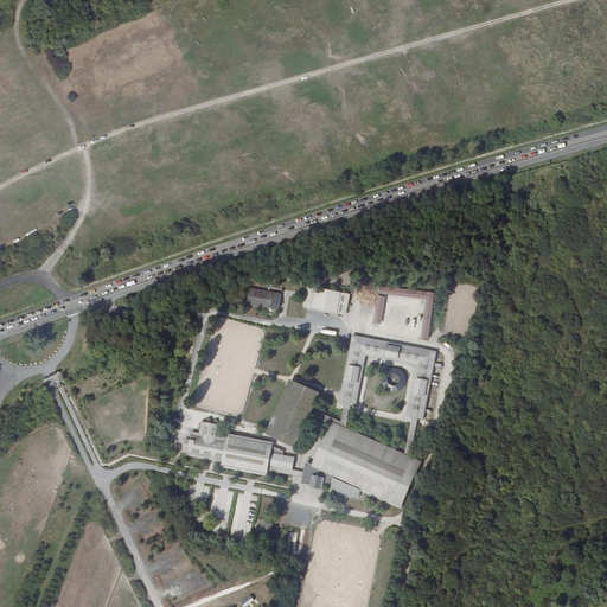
[(429,299),(422,338),(429,339),(438,294),(384,283),(383,289),(429,299)]
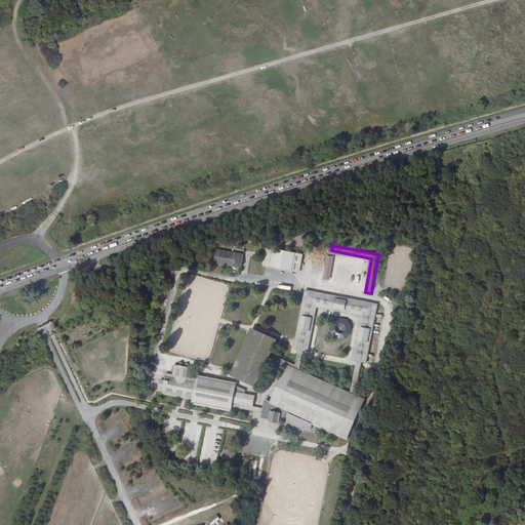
[(268,248),(264,266),(298,272),(301,254),(268,248)]
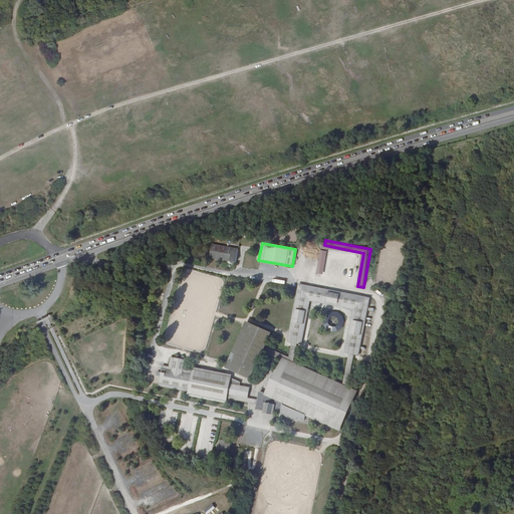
[(239,249),(212,245),(210,257),(237,262),(239,249)]
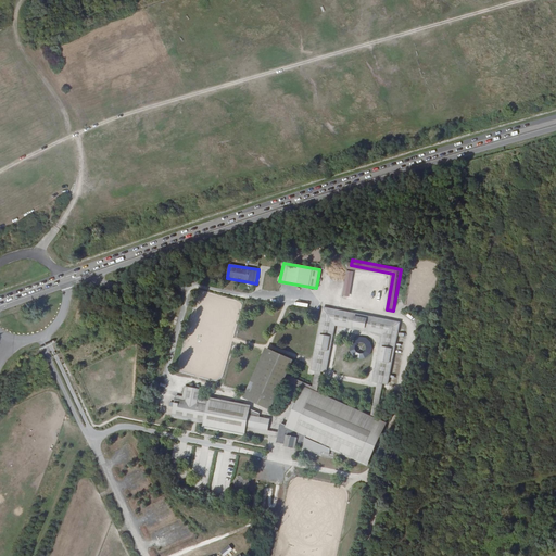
[(374,381),(378,382),(383,383),(388,384),(400,323),(324,307),(312,369),(316,370),(321,371),(327,373),(336,325),(382,335),(374,381)]
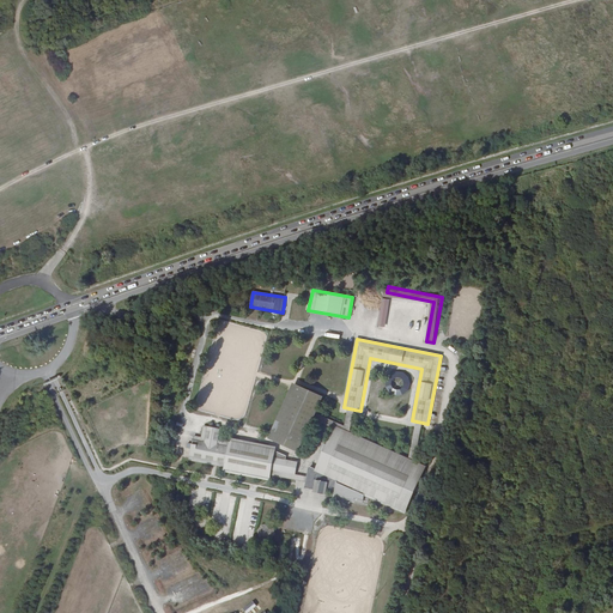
[(354,502),(363,503),(364,499),(365,495),(369,497),(406,514),(425,466),(416,461),(423,423),(417,422),(410,459),(351,432),(354,410),(349,408),(345,426),(316,413),(323,398),(298,386),(289,405),(273,441),(299,451),(314,419),(335,429),(328,445),(325,443),(323,445),(323,447),(323,449),(322,449),(321,451),(325,453),(317,469),(310,466),(308,477),(296,474),(298,462),(286,460),(287,455),(278,451),(275,453),(275,449),(224,438),(224,430),(205,426),(202,437),(194,436),(190,460),(225,467),(224,471),(271,479),(271,475),(307,483),(305,487),(315,490),(314,492),(327,495),(328,490),(335,491),(334,498),(340,498),(352,501),(354,502)]
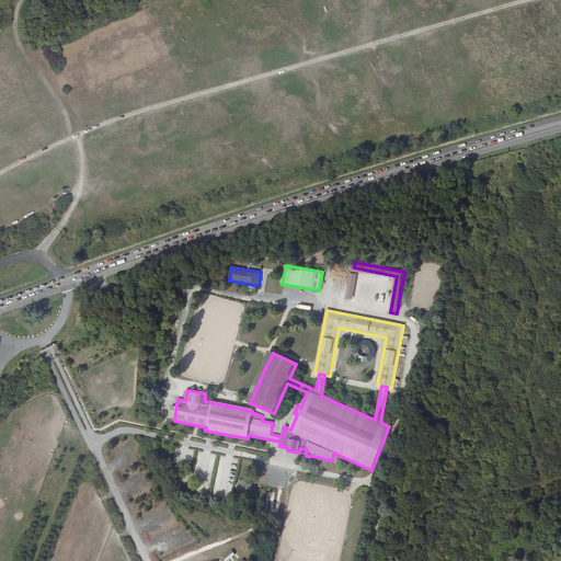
[(242,495),(249,494),(252,489),(251,483),(247,479),(240,480),(237,485),(238,492),(242,495)]
